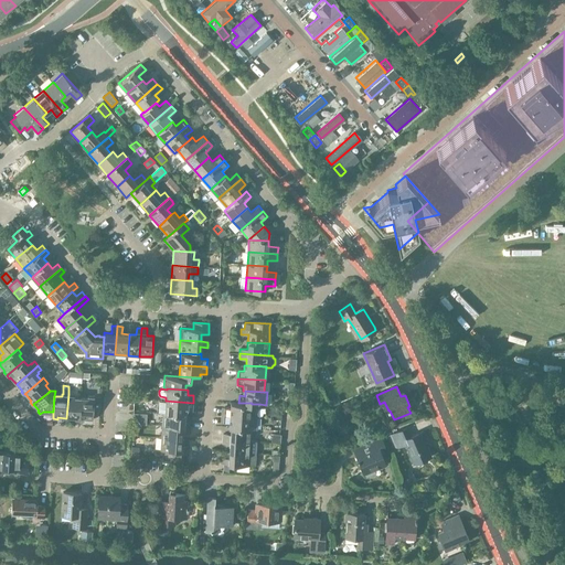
[(75,420),(80,420),(81,398),(74,397),(74,394),(68,394),(66,418),(75,418),(75,420)]
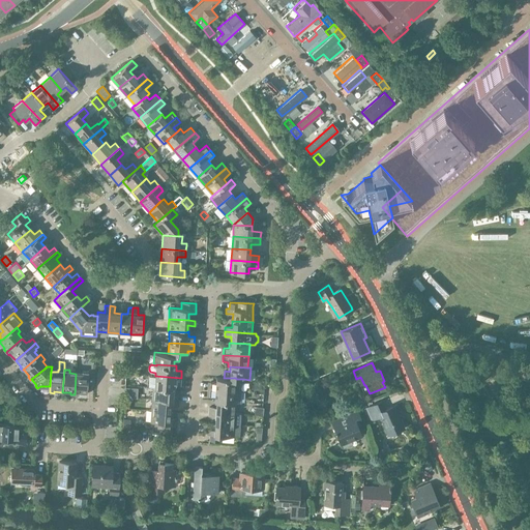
[(76,374),(75,394),(78,394),(79,393),(87,394),(88,383),(94,384),(95,372),(90,372),(83,371),(83,374),(76,374)]
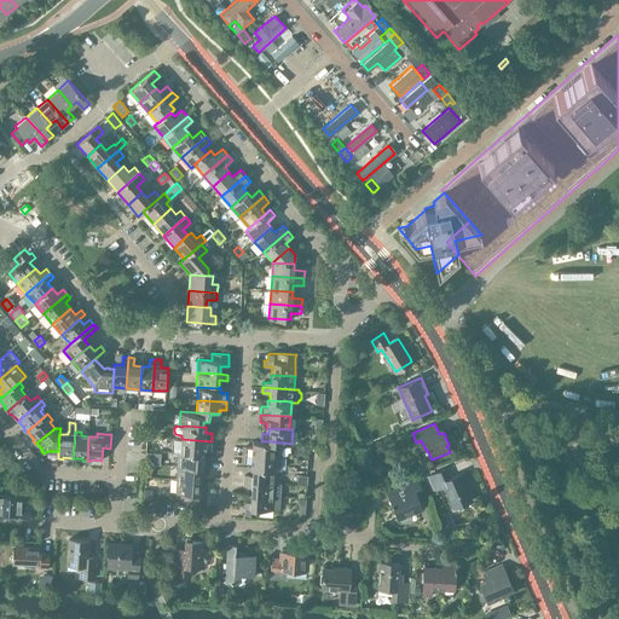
[(369,435),(360,439),(363,445),(372,441),(369,435)]
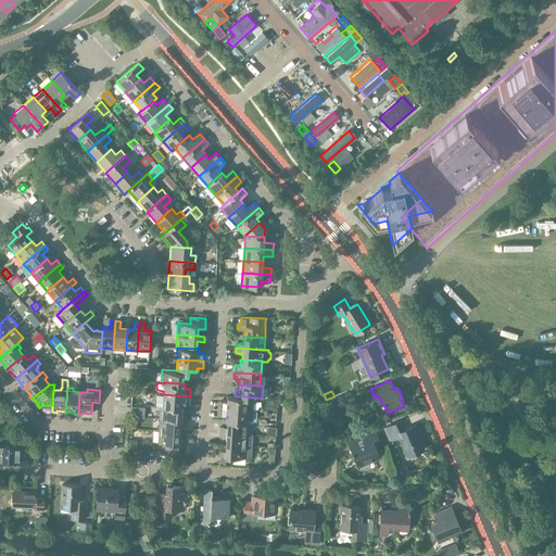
[(156,405),(161,406),(162,406),(181,408),(182,408),(184,403),(189,404),(190,396),(163,394),(156,394),(156,405)]
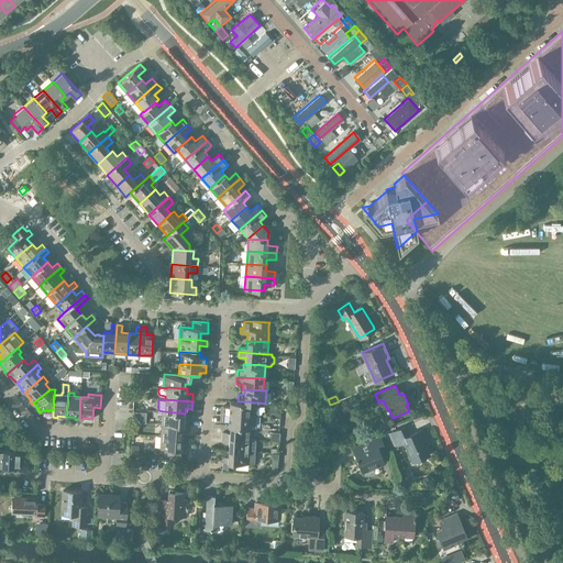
[(223,405),(223,412),(254,415),(258,405),(258,403),(251,403),(251,401),(238,401),(230,400),(230,406),(223,405)]
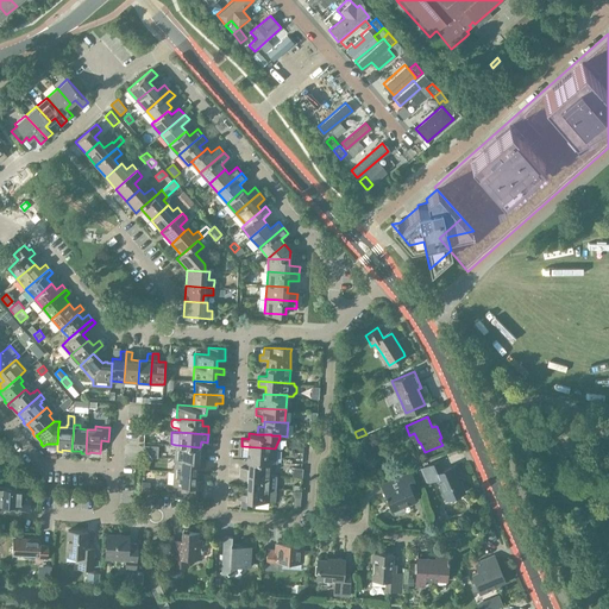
[(144,450),(143,456),(157,457),(158,446),(144,445),(144,447),(144,450)]
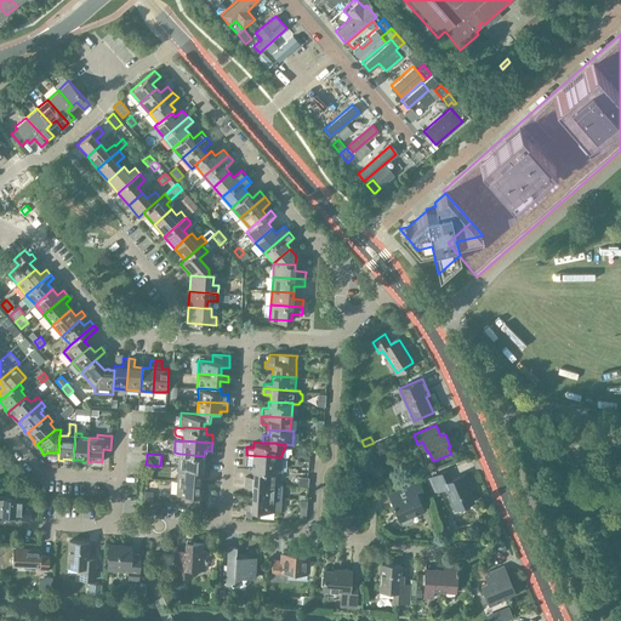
[(180,454),(178,467),(210,469),(210,463),(201,463),(203,456),(181,454),(180,454)]
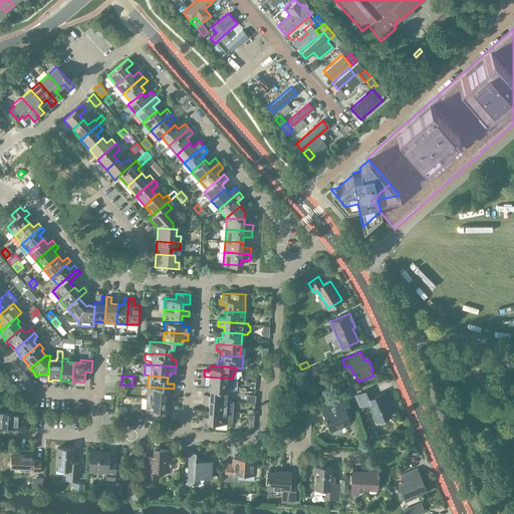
[(209,389),(210,389),(228,390),(229,390),(233,390),(233,378),(232,378),(204,376),(203,383),(209,383),(209,389)]
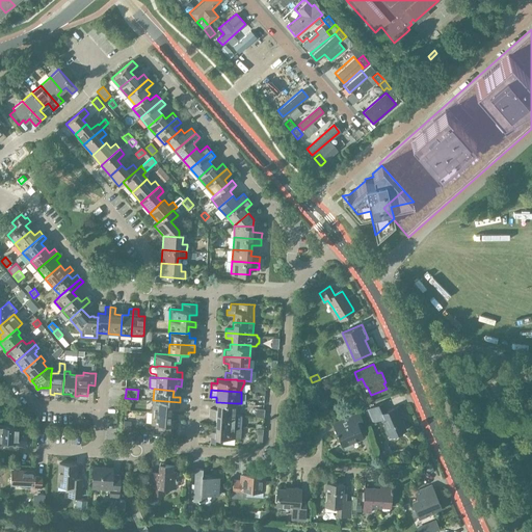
[(153,400),(152,411),(171,414),(173,406),(179,407),(180,402),(153,400)]
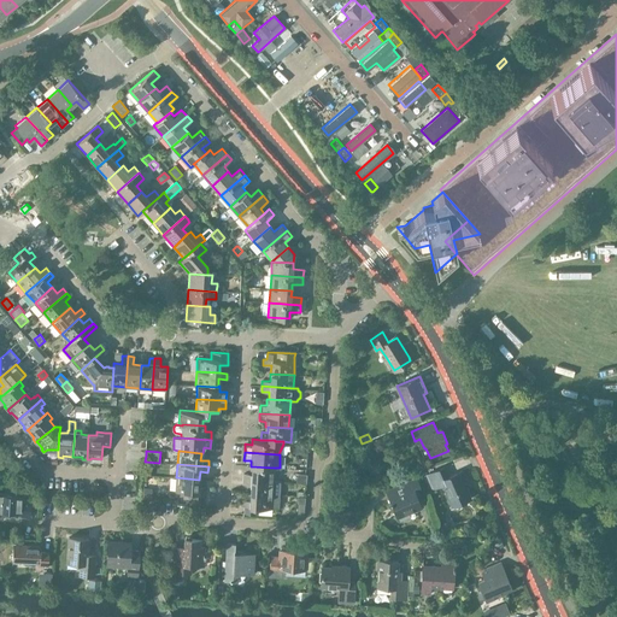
[(244,474),(244,480),(274,481),(275,468),(274,468),(252,466),(252,474),(244,474)]
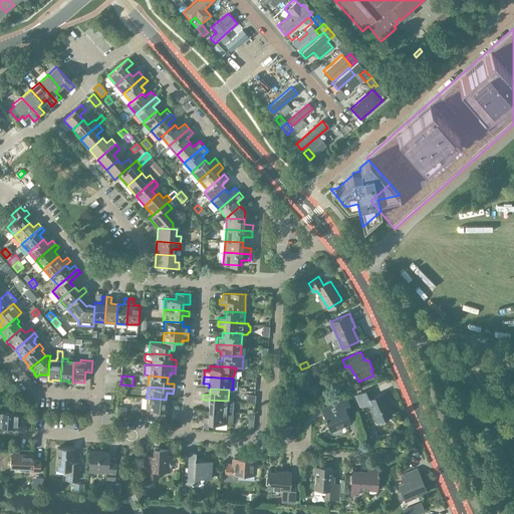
[(360,407),(369,403),(376,420),(392,414),(386,402),(389,401),(384,393),(373,398),(370,390),(356,396),(360,407)]
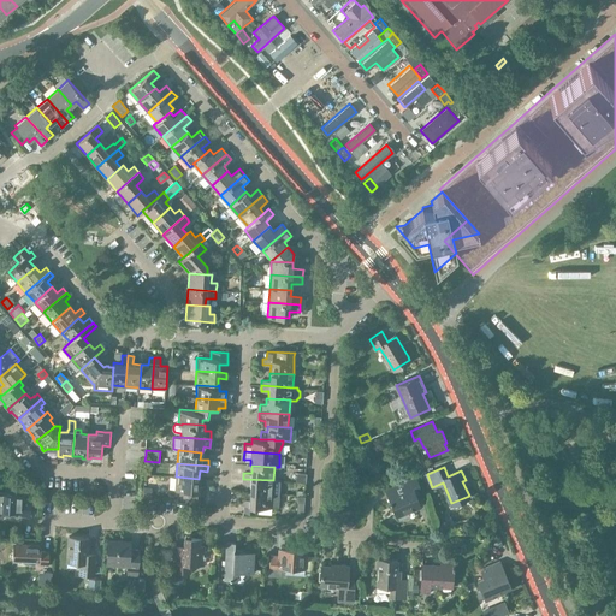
[(176,477),(175,491),(189,491),(189,498),(203,499),(203,492),(206,492),(206,486),(199,486),(199,479),(176,477)]
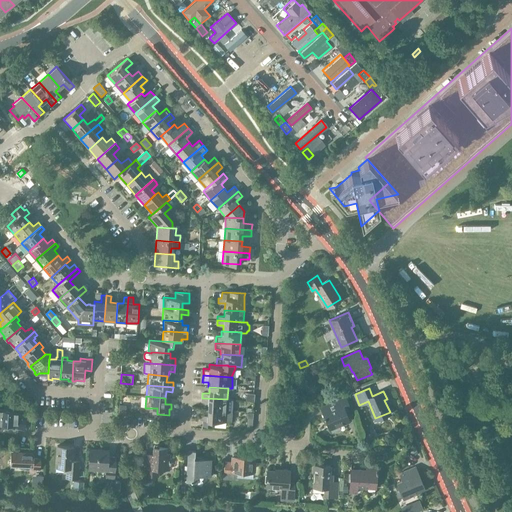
[(332,411),(323,414),(330,429),(349,421),(344,406),(348,404),(345,397),(330,404),(332,411)]
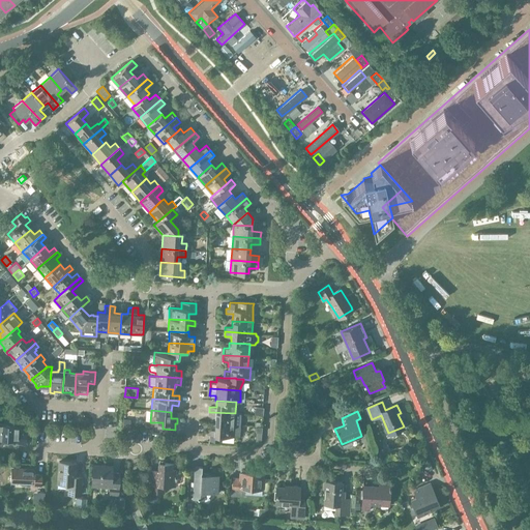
[(215,417),(215,423),(240,425),(240,413),(235,413),(209,412),(209,416),(215,417)]
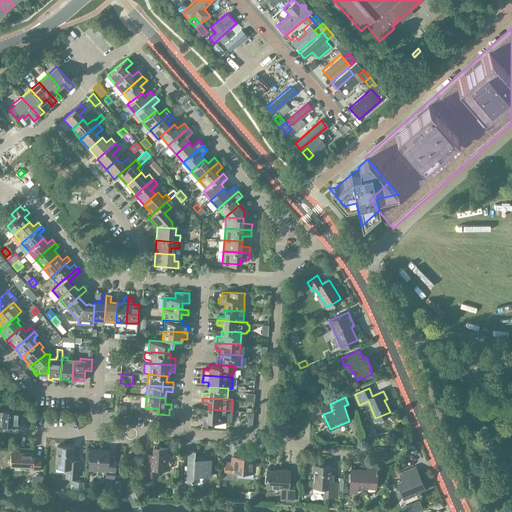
[(201,415),(200,421),(203,421),(202,426),(214,427),(225,427),(226,422),(226,420),(231,421),(232,411),(208,409),(207,415),(201,415)]
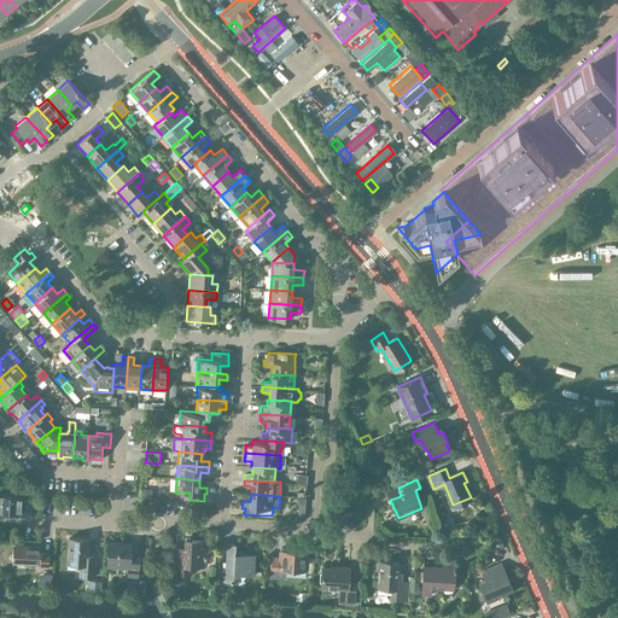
[(0,512),(22,513),(22,517),(30,518),(31,503),(23,503),(23,496),(12,495),(11,496),(0,495),(0,512)]
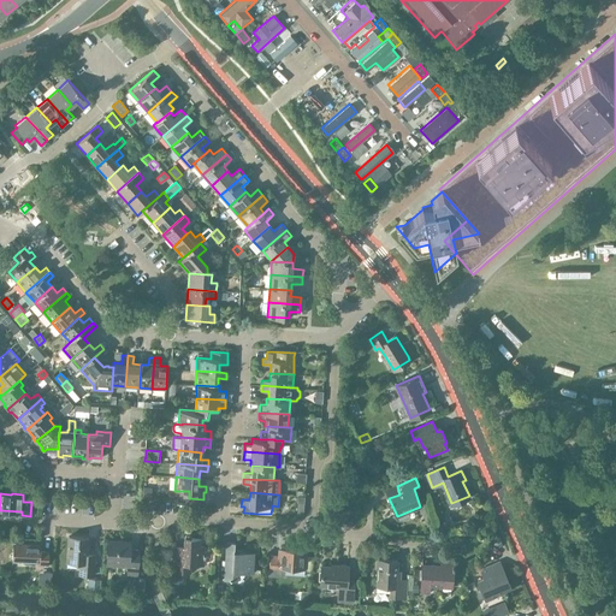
[(444,521),(437,527),(444,534),(450,528),(444,521)]
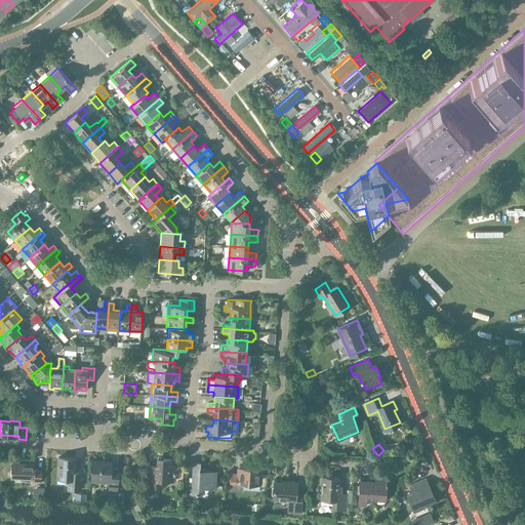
[(150,466),(149,487),(163,488),(164,481),(173,482),(174,466),(170,465),(170,458),(164,458),(163,457),(163,456),(162,455),(161,455),(160,455),(159,455),(158,456),(158,457),(157,467),(150,466)]
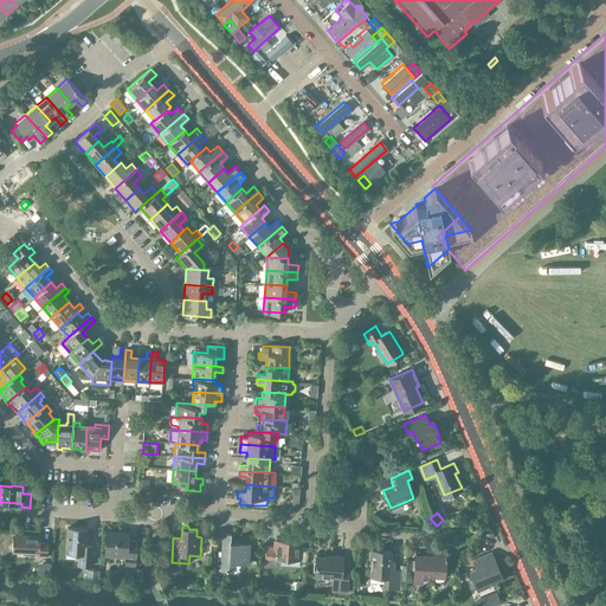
[(68,528),(68,530),(66,553),(79,553),(78,565),(92,566),(94,546),(85,546),(86,529),(68,528)]
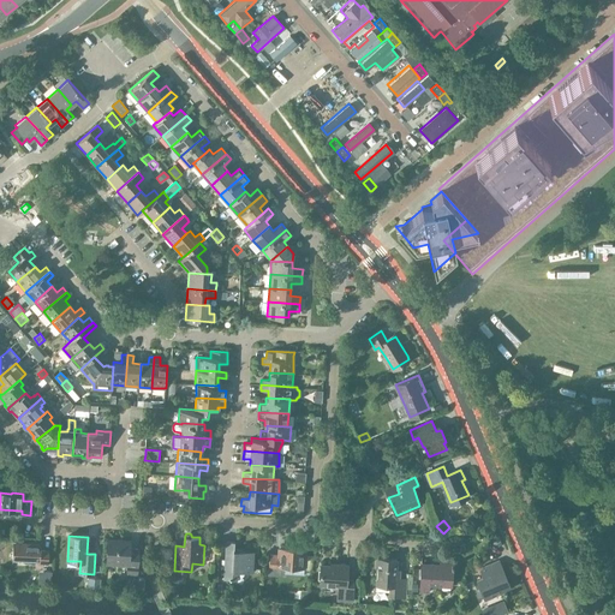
[(108,539),(106,563),(127,565),(127,573),(137,574),(138,549),(130,548),(130,541),(108,539)]
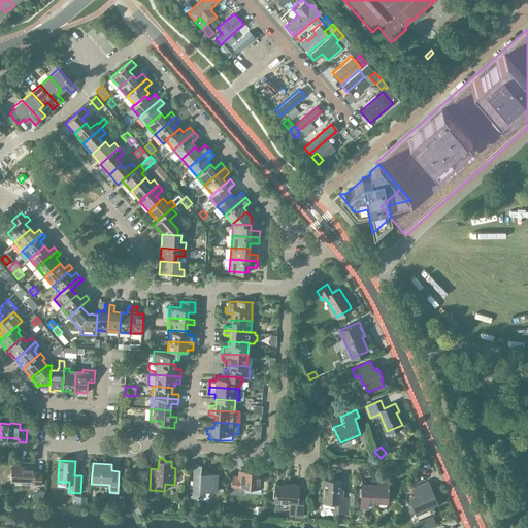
[(218,473),(201,472),(201,465),(194,465),(192,497),(203,498),(204,490),(218,490),(218,473)]
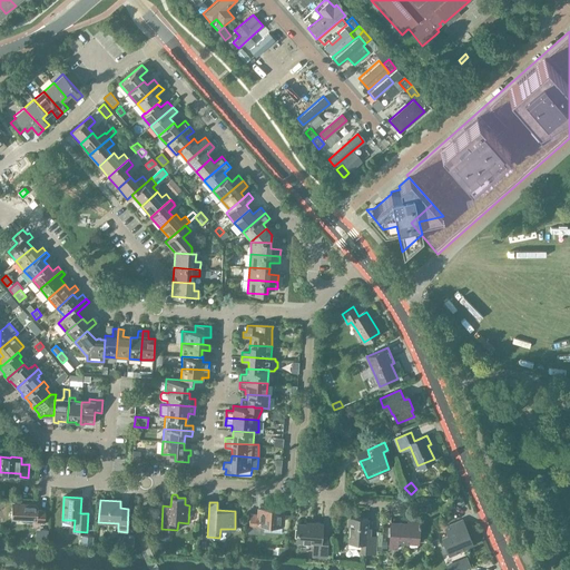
[(11,519),(37,520),(37,524),(45,524),(45,511),(38,510),(38,505),(23,504),(23,503),(12,503),(11,519)]
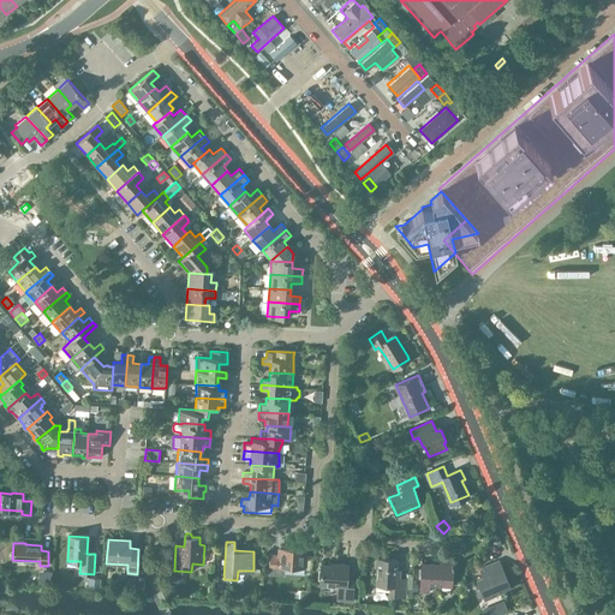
[(269,575),(282,577),(282,567),(305,568),(306,550),(294,550),(279,550),(279,555),(270,555),(269,575)]
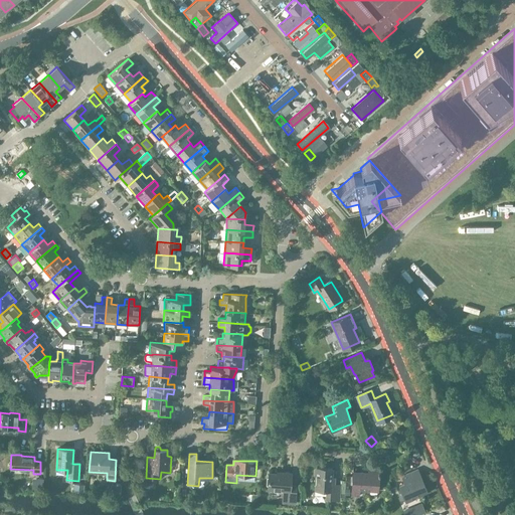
[(315,490),(327,490),(326,499),(339,499),(340,485),(334,484),(334,482),(332,482),(333,469),(317,468),(315,490)]
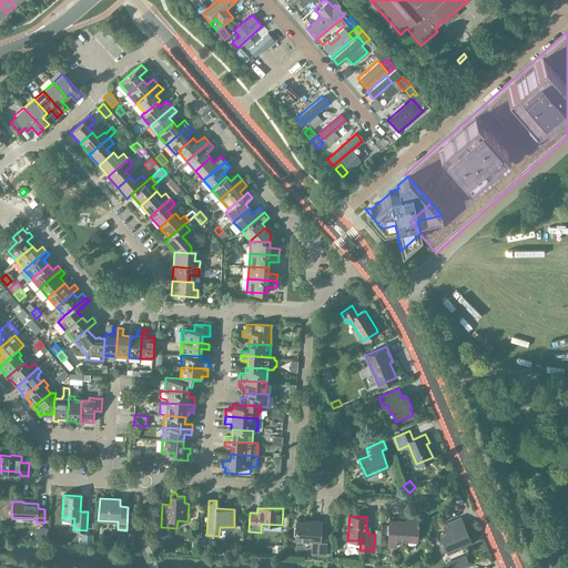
[(389,520),(387,546),(396,547),(397,539),(417,540),(418,525),(419,525),(419,516),(406,516),(406,521),(389,520)]
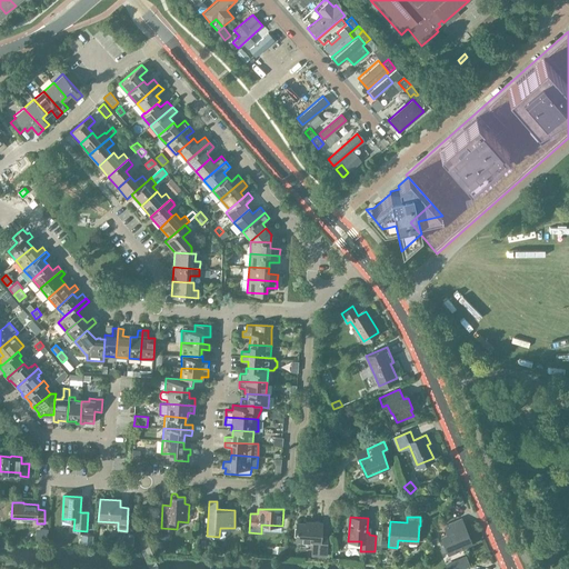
[(441,537),(448,551),(449,555),(472,545),(461,518),(443,526),(447,533),(441,537)]
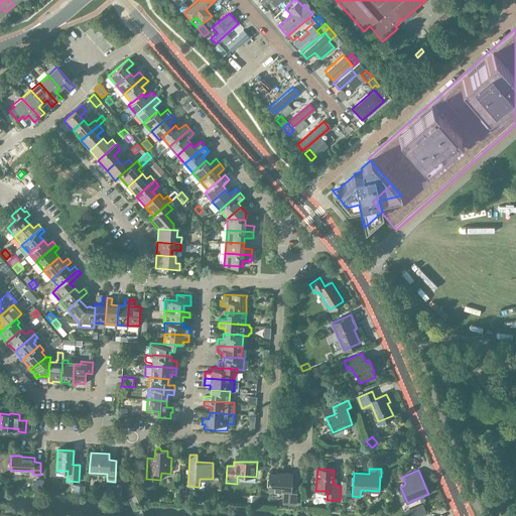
[(291,474),(283,473),(283,475),(269,474),(268,490),(283,491),(283,504),(295,505),(297,487),(291,487),(291,474)]
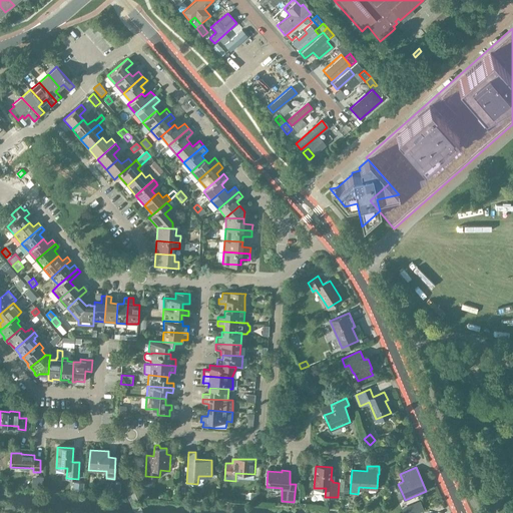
[(37,477),(32,477),(32,487),(43,487),(43,482),(43,477),(37,477)]
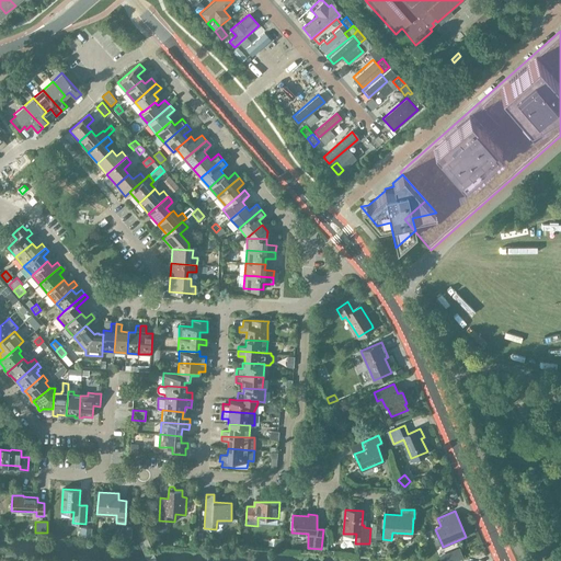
[(114,527),(114,535),(126,536),(126,537),(130,538),(132,527),(126,526),(126,527),(114,527)]
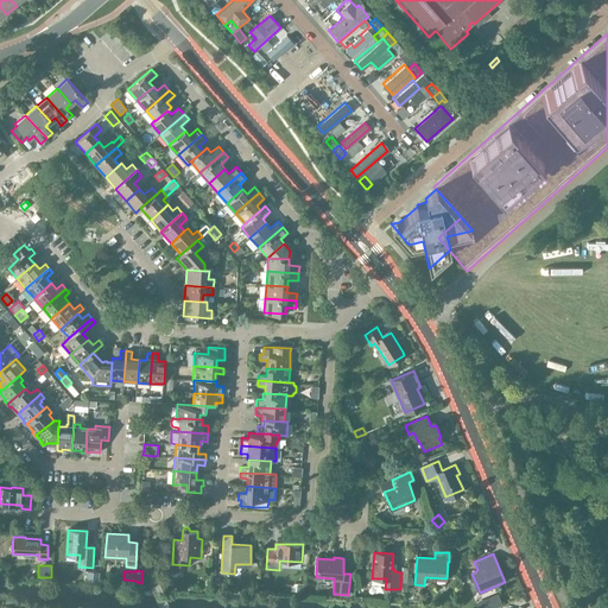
[(498,594),(486,599),(489,607),(493,607),(501,605),(498,594)]
